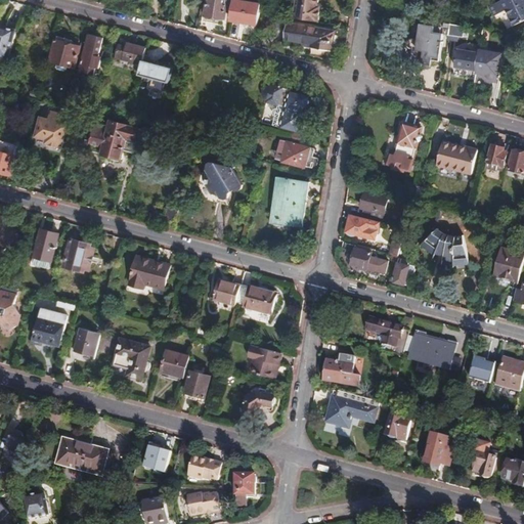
[(231,0),(205,0),(202,19),(214,23),(215,18),(228,20),(231,0)]
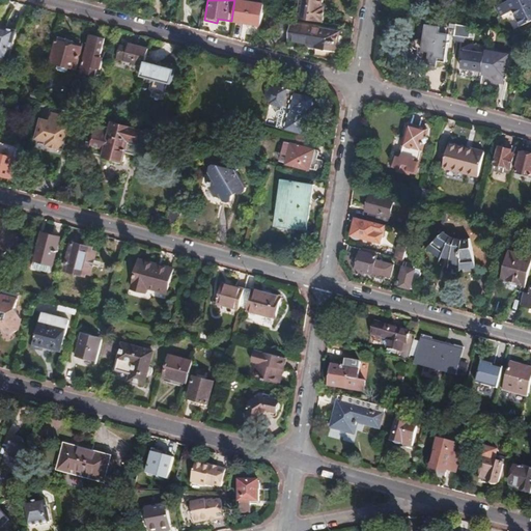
[(258,4),(234,0),(231,21),(259,26),(263,2),(258,2),(258,4)]
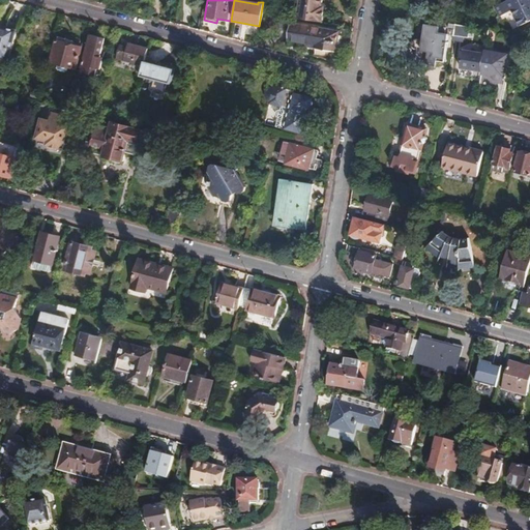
[(297,0),(295,19),(321,23),(324,6),(321,5),(321,0),(297,0)]
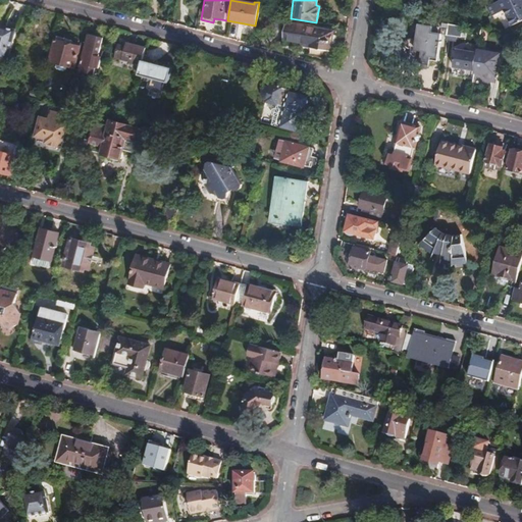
[(521,0),(500,0),(486,6),(491,16),(504,10),(511,27),(521,20),(521,0)]
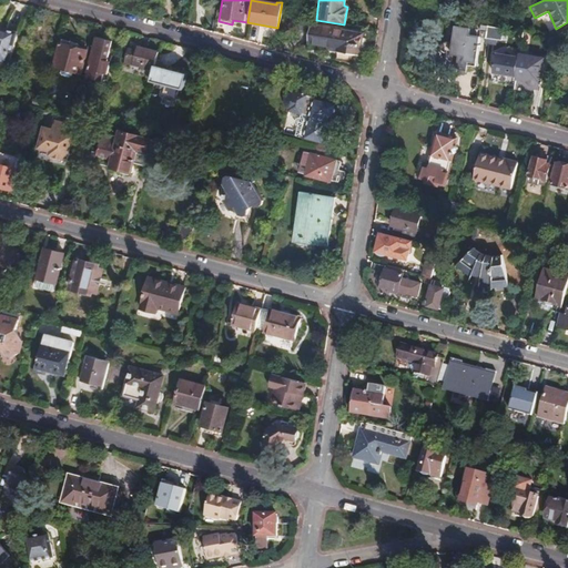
[(361,34),(310,26),(306,44),(335,50),(334,52),(357,57),(361,34)]
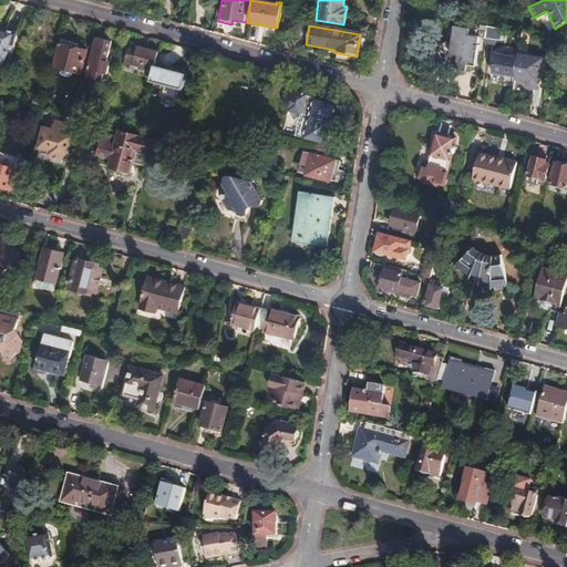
[(16,32),(0,27),(0,59),(8,62),(16,32)]
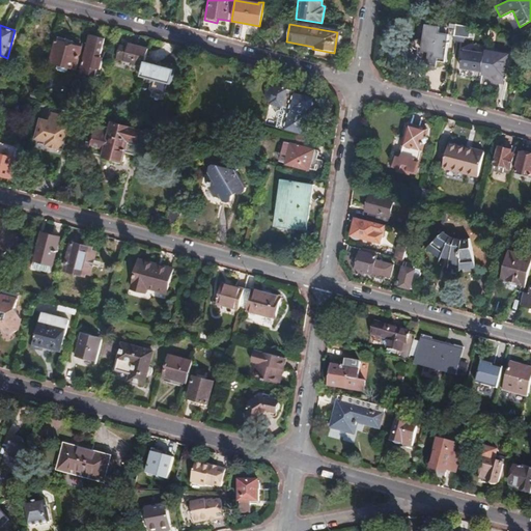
[(442,62),(443,58),(444,58),(446,46),(445,46),(447,32),(440,30),(439,33),(437,32),(438,27),(422,25),(419,39),(413,39),(410,40),(409,43),(409,46),(411,48),(415,49),(413,65),(424,68),(424,65),(432,66),(434,61),(442,62)]
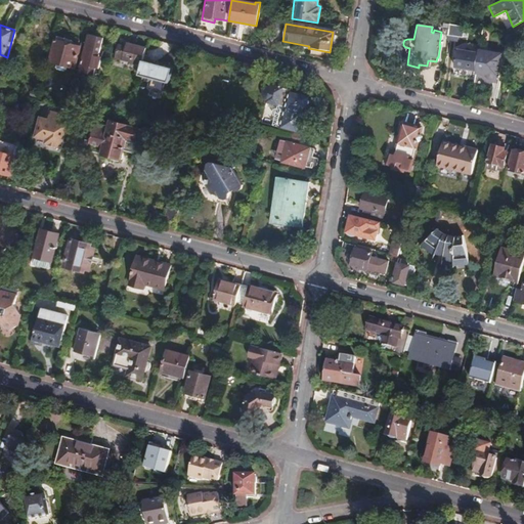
[(462,37),(463,27),(448,25),(447,30),(446,40),(455,41),(456,37),(462,37)]
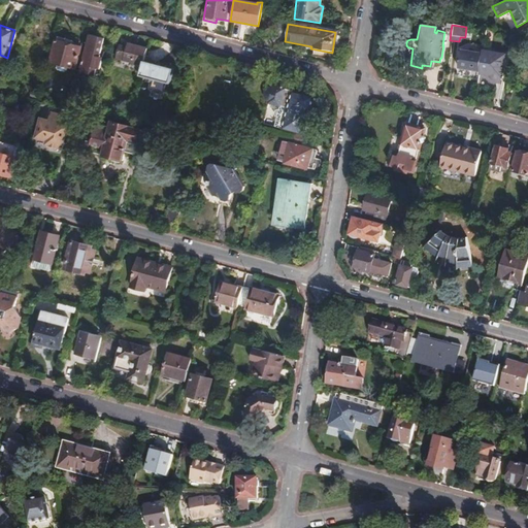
[(103,39),(89,35),(78,71),(93,75),(95,69),(98,70),(101,58),(98,57),(103,39)]
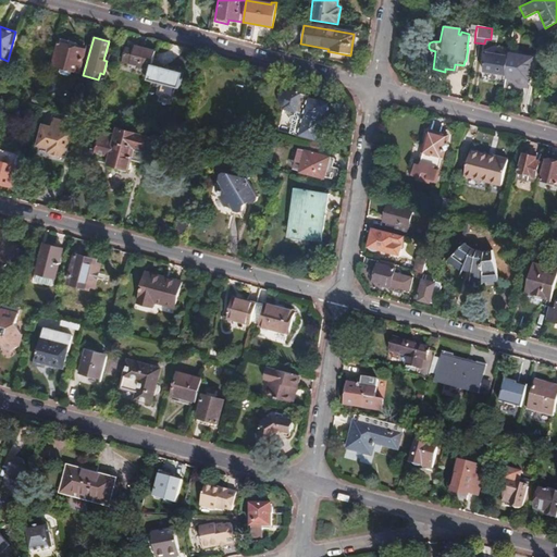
[(77,73),(84,50),(74,47),(74,44),(59,39),(52,65),(77,73)]
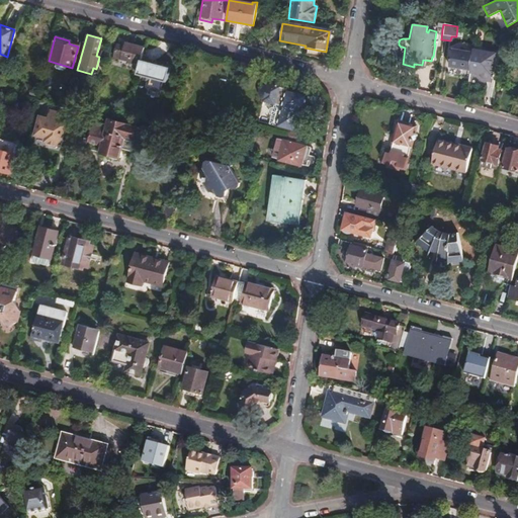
[(141,60),(144,49),(117,41),(113,57),(123,60),(123,63),(139,67),(141,60)]
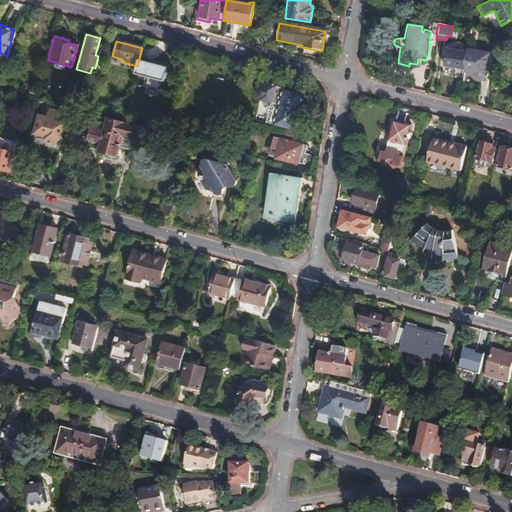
[(489,52),(467,48),(463,71),(485,75),(489,52)]
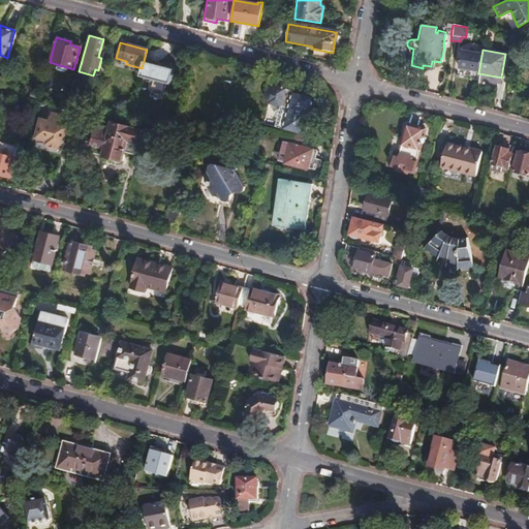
[(142,68),(139,75),(168,84),(173,70),(144,61),(142,68)]
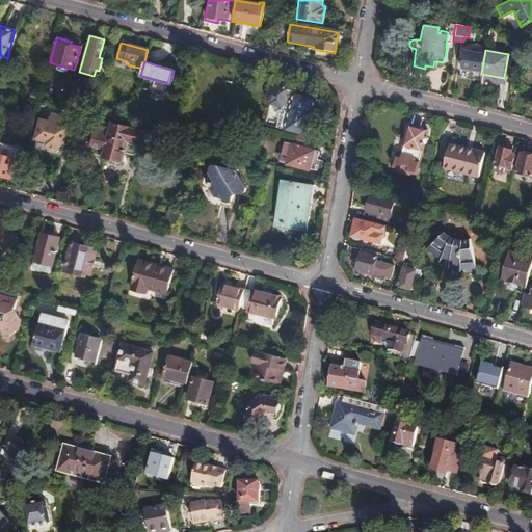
[(313,125),(316,111),(313,110),(316,99),(294,92),(284,129),(306,135),(309,124),(313,125)]
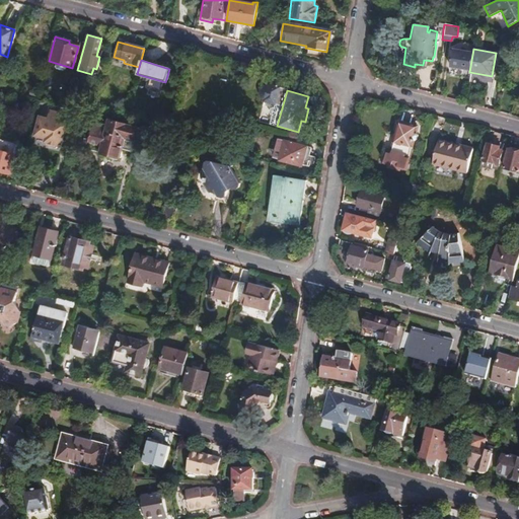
[(57,145),(60,146),(65,123),(59,121),(60,113),(49,109),(47,118),(39,116),(33,136),(44,138),(44,142),(46,142),(47,146),(55,148),(57,145)]
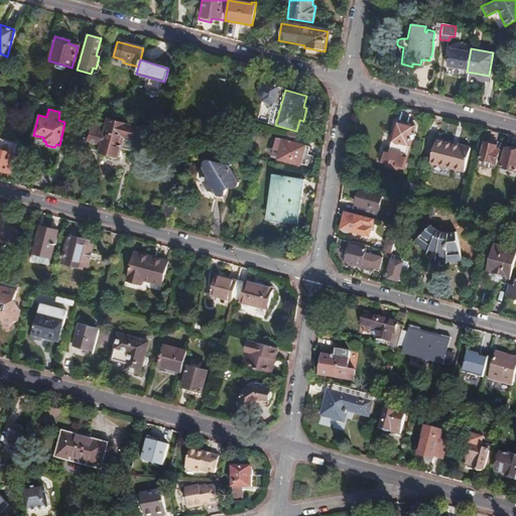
[(102,127),(93,124),(89,139),(83,138),(80,147),(107,155),(109,158),(115,160),(119,157),(121,148),(130,151),(133,138),(143,142),(146,130),(124,123),(108,119),(104,132),(101,131),(102,127)]
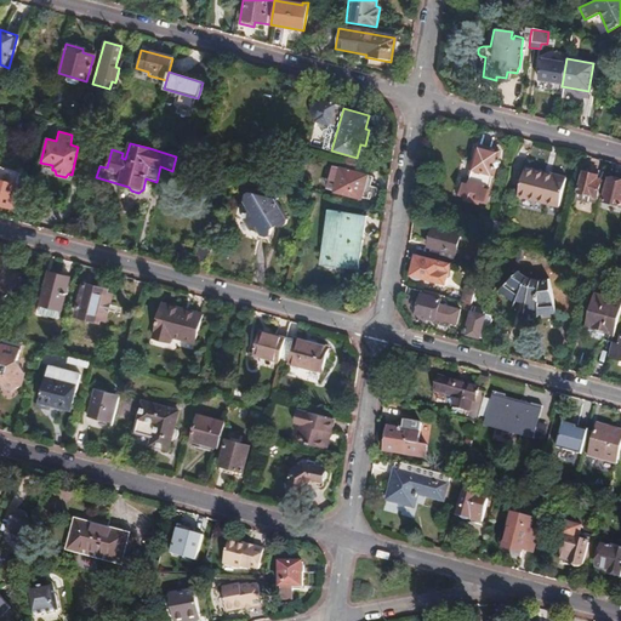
[(497,160),(499,153),(477,147),(467,182),(461,180),(456,194),(467,198),(469,201),(476,199),(486,203),(491,188),(489,187),(494,169),(497,167),(499,163),(497,160)]
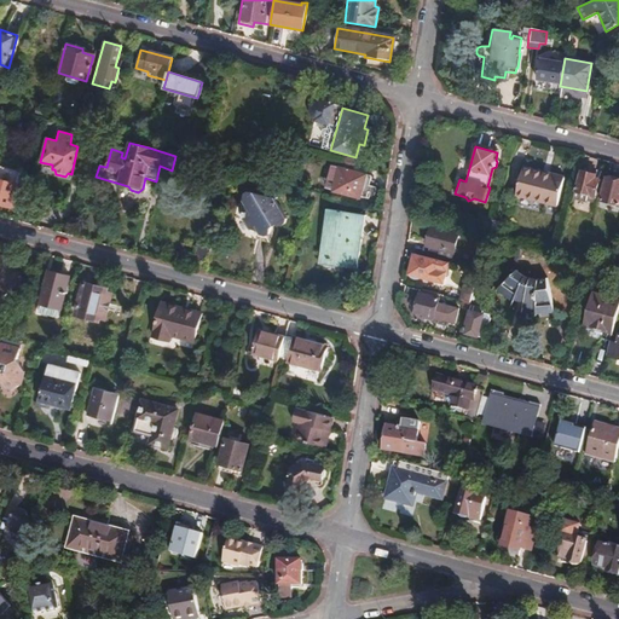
[(219,156),(204,152),(202,161),(217,166),(219,156)]
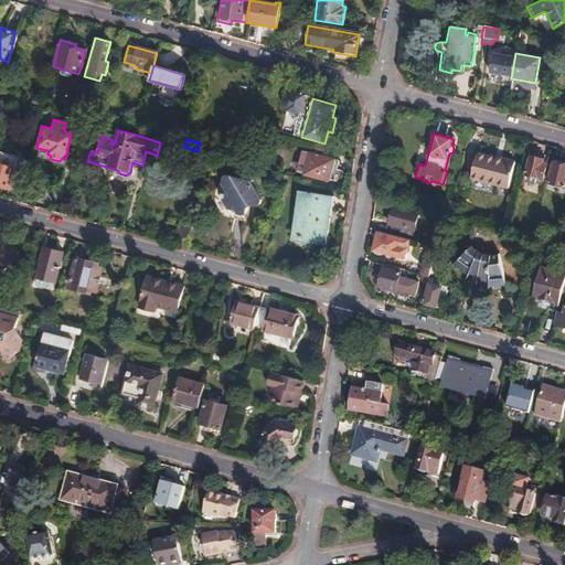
[(17,157),(0,151),(0,187),(9,190),(16,169),(12,168),(17,157)]
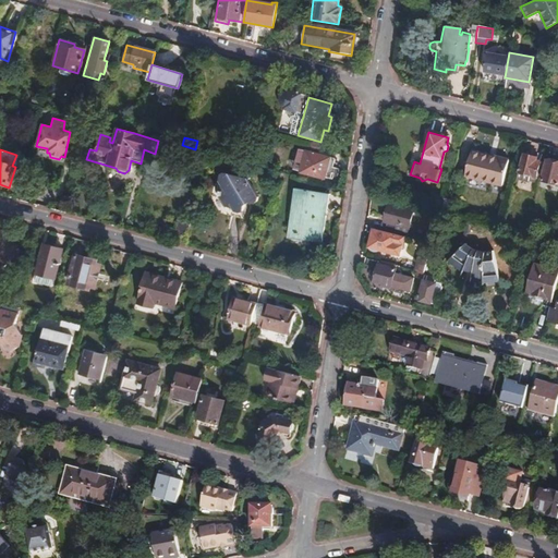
[(334,159),(298,149),(295,161),(301,164),(300,171),(324,179),(325,171),(330,172),(334,159)]
